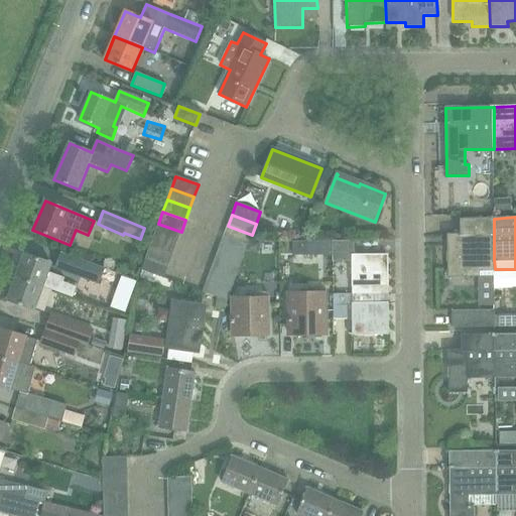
[(495,272),(494,259),(494,219),(461,220),(461,235),(447,235),(448,277),(480,277),(480,269),(493,269),(493,272),(495,272)]
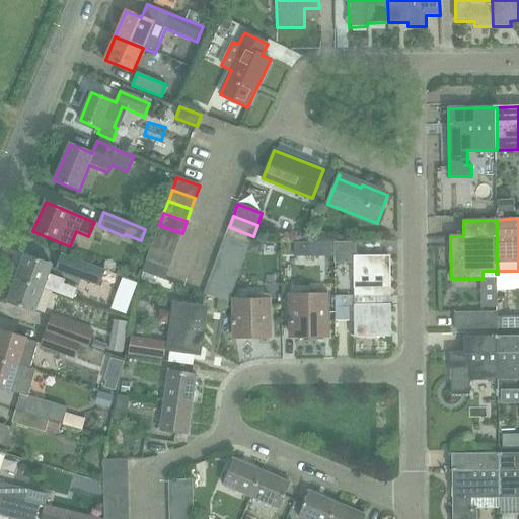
[(182,233),(159,225),(155,237),(177,245),(182,233)]
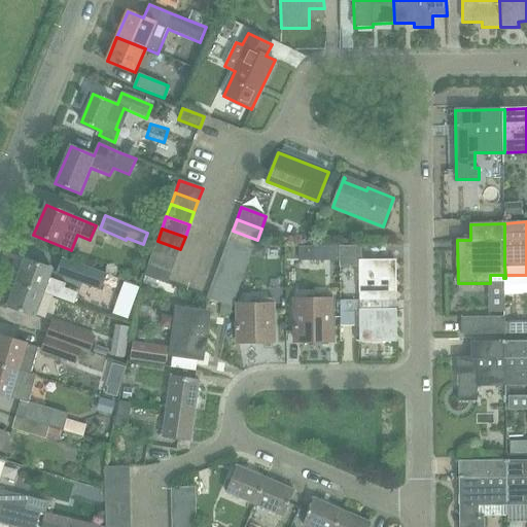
[(257,240),(233,231),(229,242),(253,250),(257,240)]
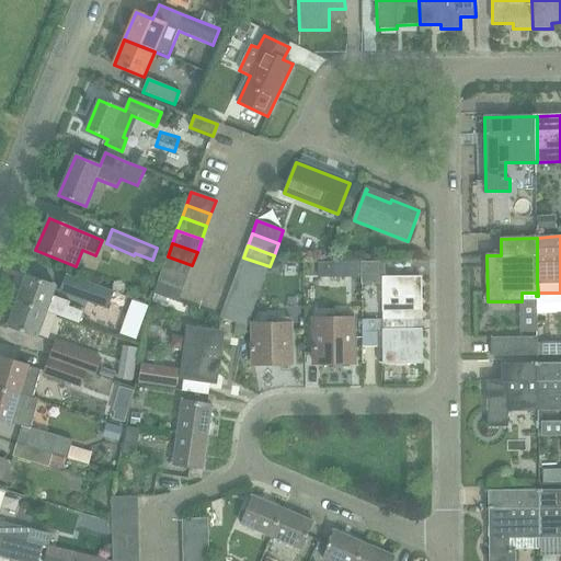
[(192,265),(168,256),(163,268),(187,278),(192,265)]
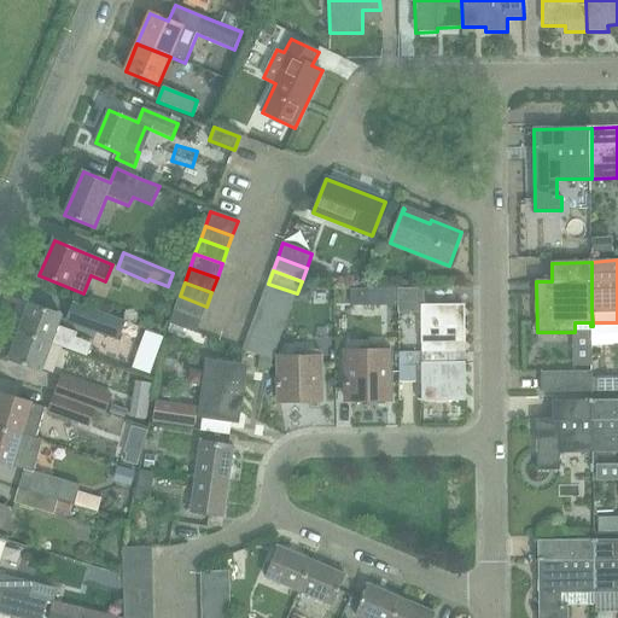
[(297,293),(268,284),(263,296),(292,307),(297,293)]
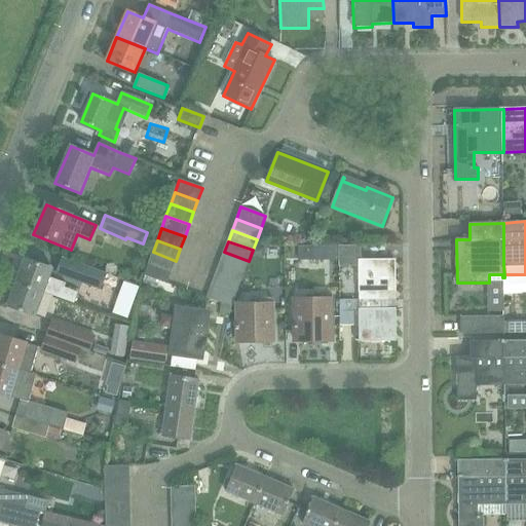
[(364,292),(364,300),(364,301),(396,302),(395,260),(362,261),(361,246),(339,247),(339,261),(339,267),(359,267),(359,292),(364,292)]
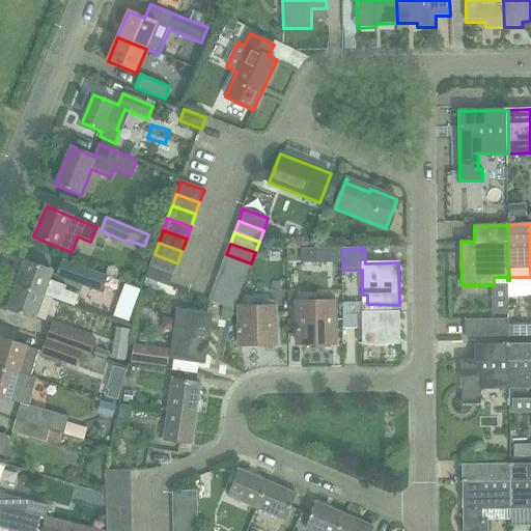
[(314,263),(342,263),(342,249),(314,249),(302,249),(302,262),(314,262),(314,263)]
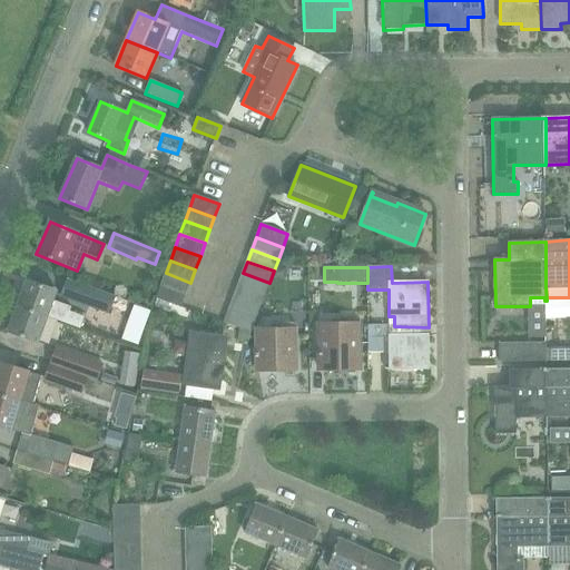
[(190,283),(166,273),(160,286),(186,296),(190,283)]
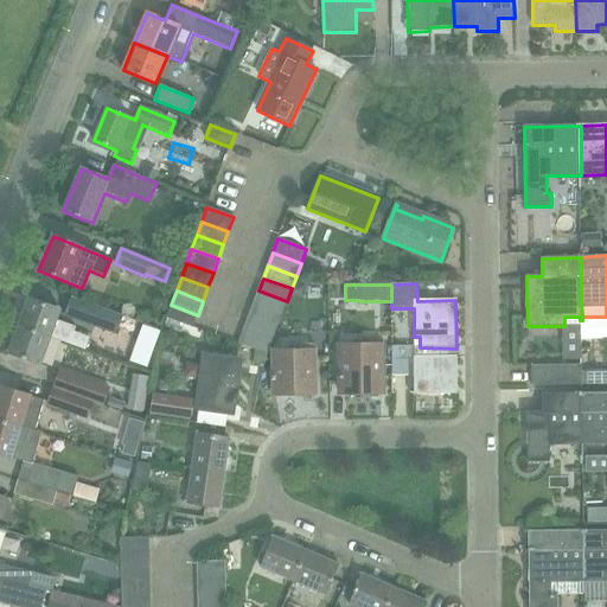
[(287,301),(259,291),(253,305),(281,315),(287,301)]
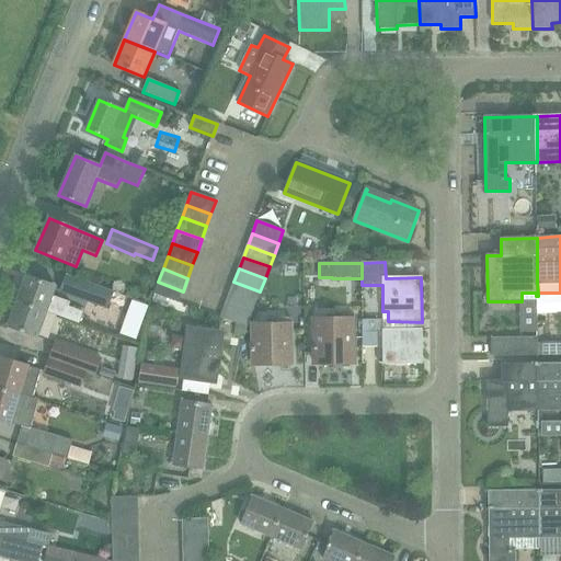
[(61,289),(60,292),(107,309),(113,292),(66,275),(65,278),(66,278),(63,288),(61,289)]
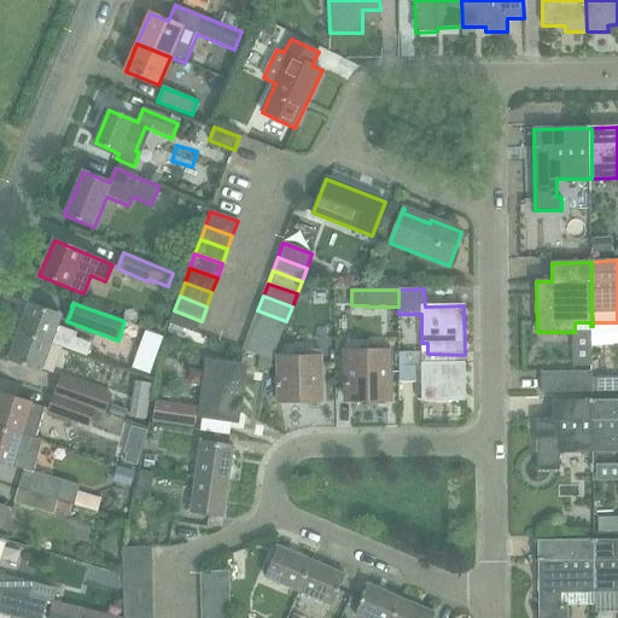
[(29,304),(19,331),(52,343),(71,350),(88,356),(92,343),(76,337),(77,333),(58,326),(62,315),(29,304)]
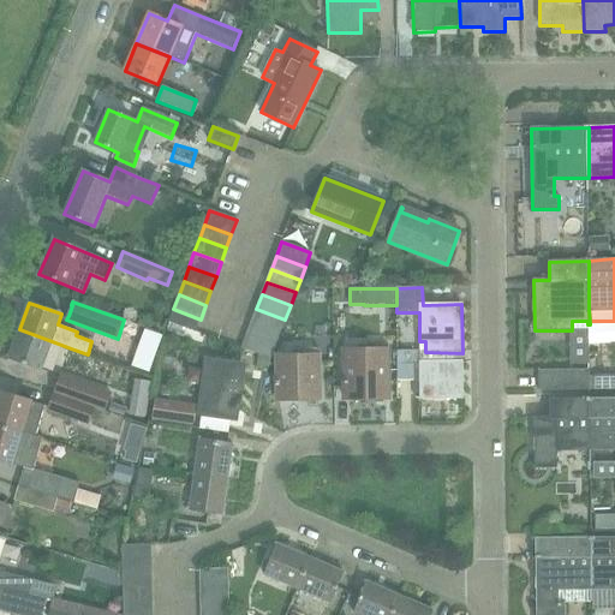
[(201,320),(173,309),(168,322),(196,332),(201,320)]
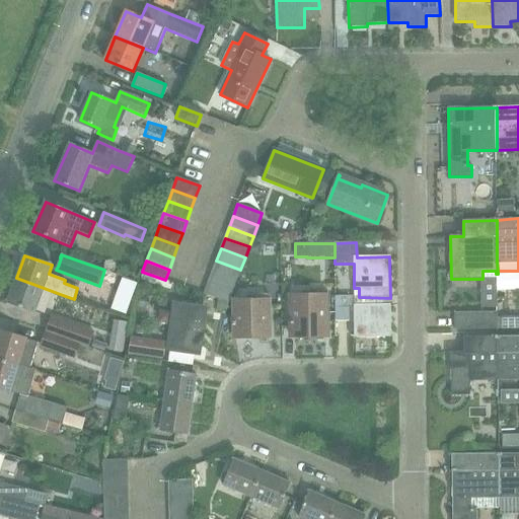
[(240,270),(216,261),(212,272),(236,281),(240,270)]
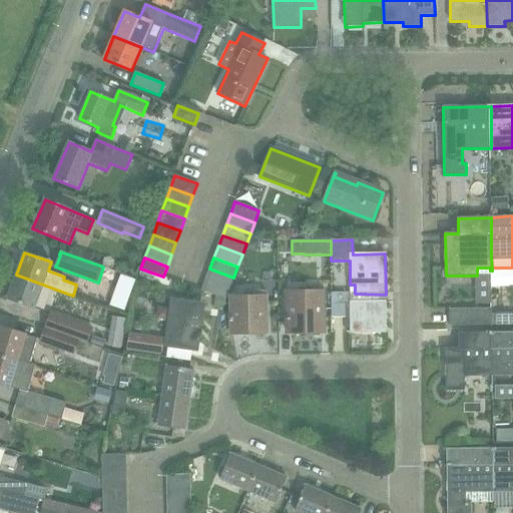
[(233,278),(209,269),(205,280),(229,289),(233,278)]
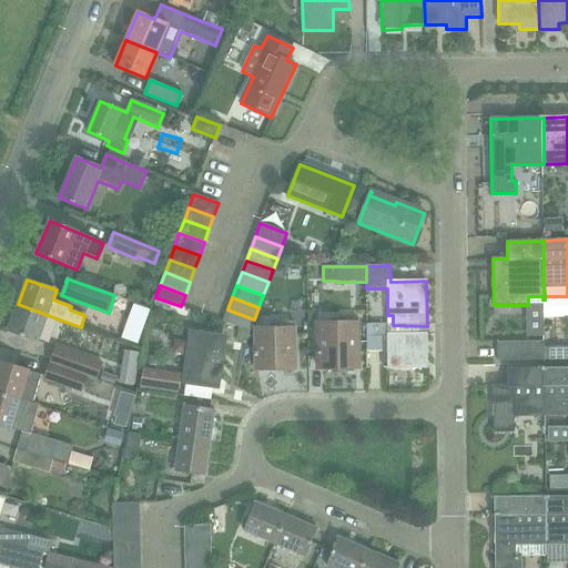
[(48,315),(18,304),(8,331),(38,342),(48,315)]
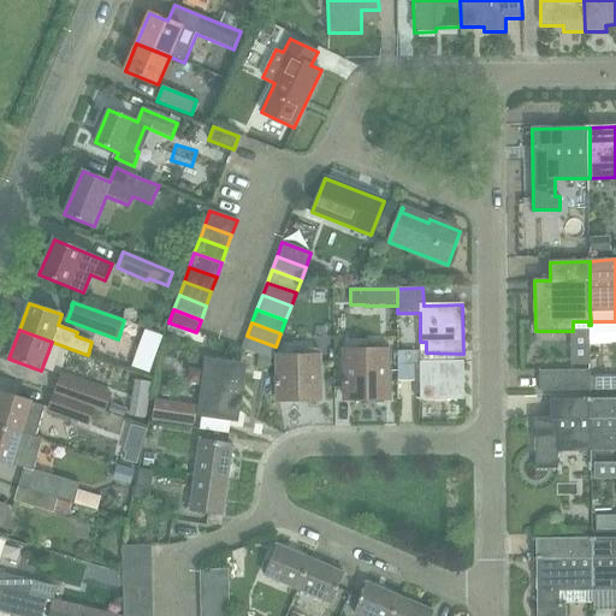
[(276,347),(247,336),(242,349),(271,360),(276,347)]
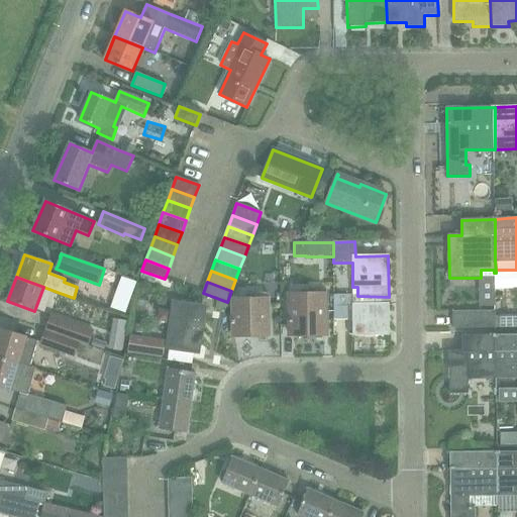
[(290,294),(290,315),(290,335),(326,335),(326,291),(309,292),(309,294),(290,294)]
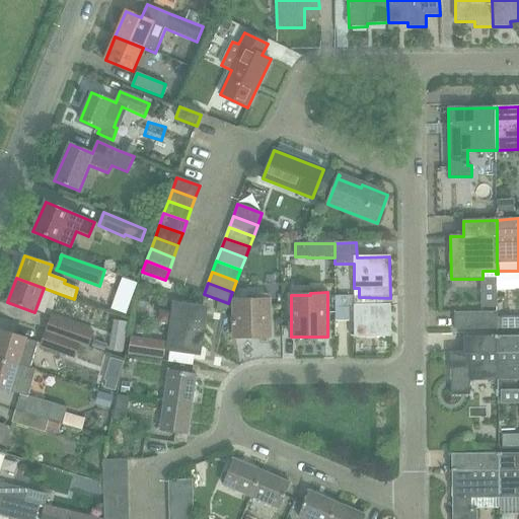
[(257,300),(233,301),(234,338),(270,338),(270,295),(257,296),(257,300)]
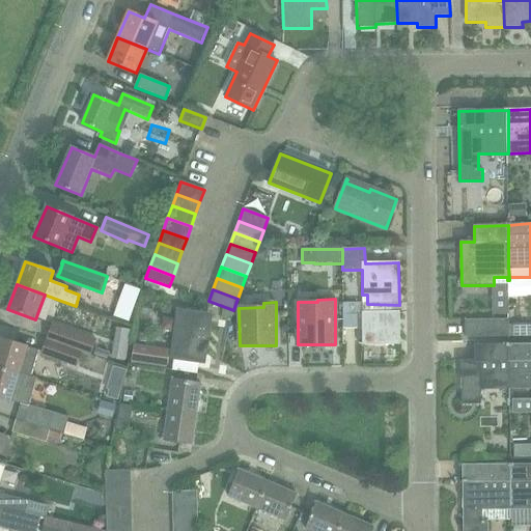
[(367,304),(367,303),(343,303),(343,329),(358,329),(358,314),(363,314),(363,344),(399,344),(399,305),(367,304)]
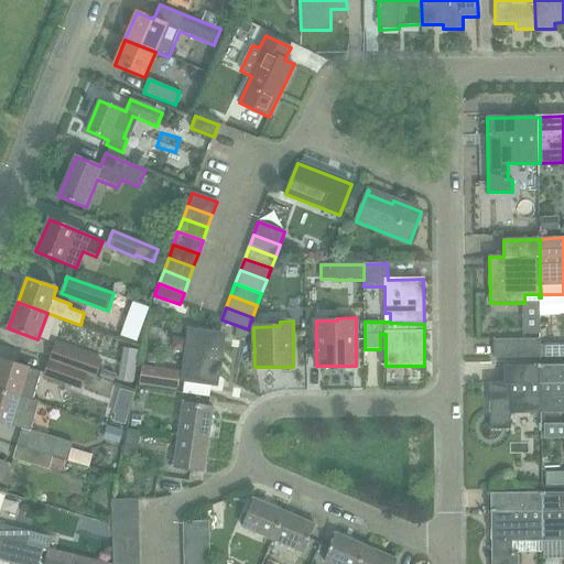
[(216,384),(221,347),(210,345),(212,334),(190,332),(183,380),(216,384)]
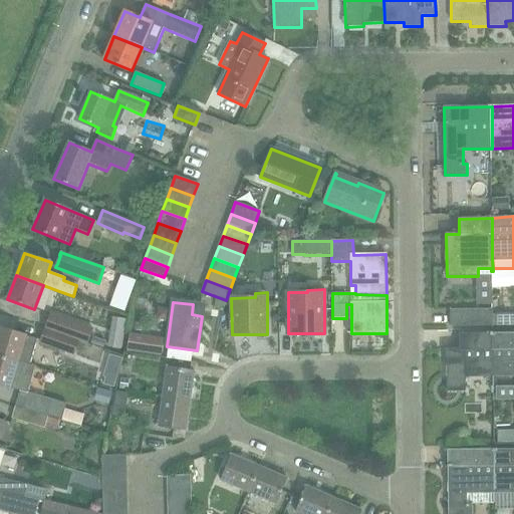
[(450,309),(451,326),(493,326),(493,309),(450,309)]
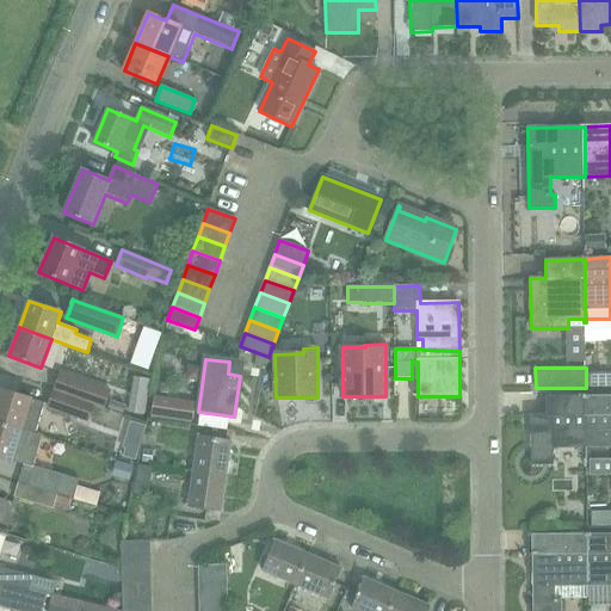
[(61,372),(54,392),(79,400),(94,406),(104,409),(111,390),(61,372)]
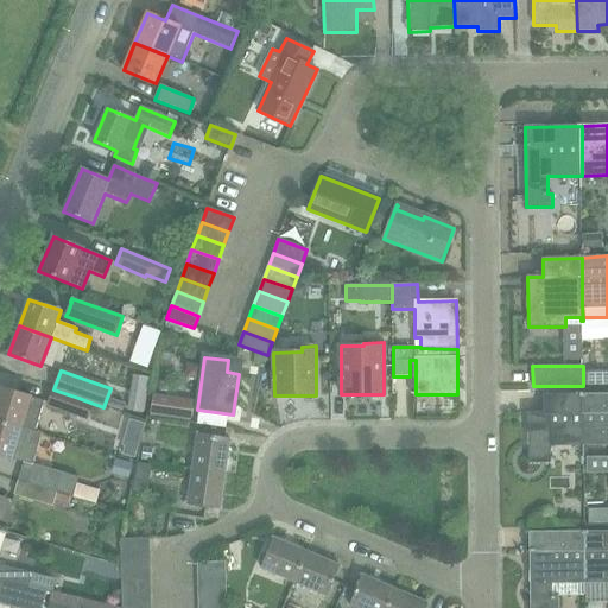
[(586,386),(607,385),(607,372),(586,373),(586,386)]
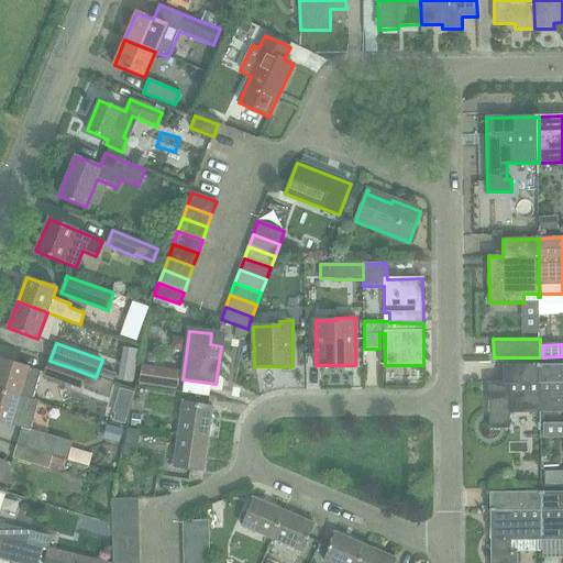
[(30,368),(0,359),(0,390),(39,404),(40,404),(41,403),(33,400),(42,372),(29,368),(30,368)]
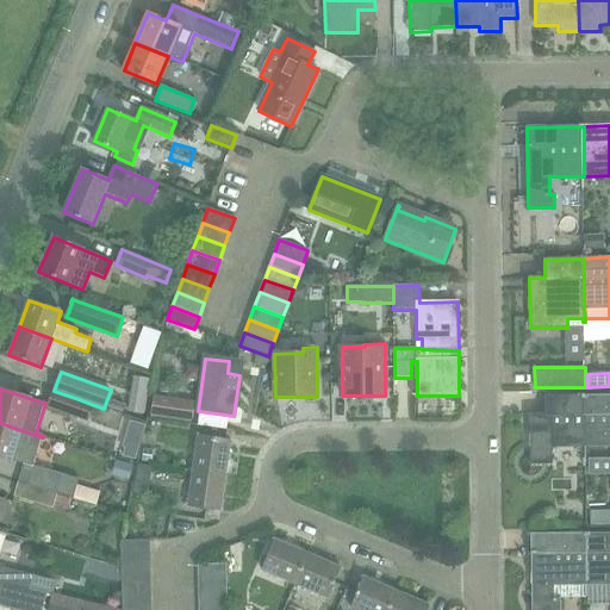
[(79,399),(54,391),(48,408),(88,422),(94,405),(79,399)]
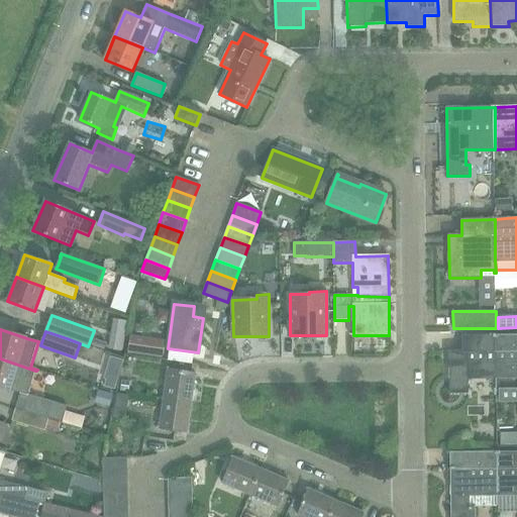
[(516,334),(496,335),(496,377),(516,376),(516,334)]
